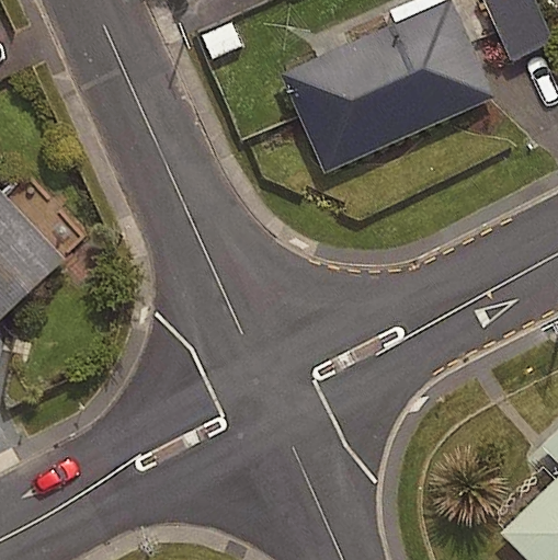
[(493,98),(450,0),(446,0),(280,75),(325,173),(493,98)]
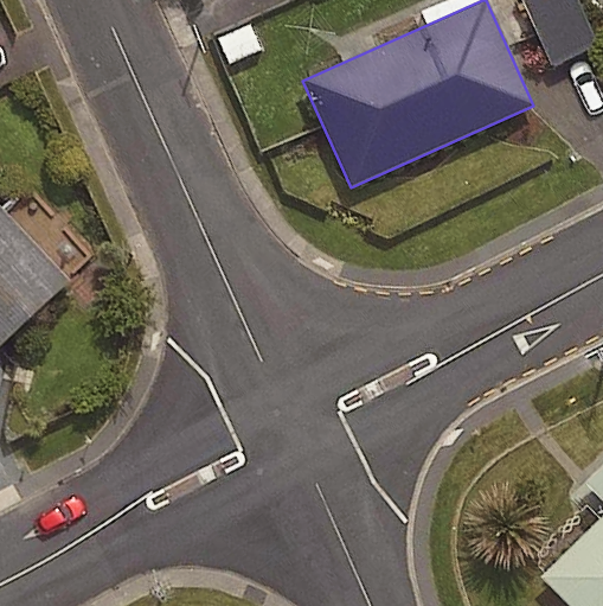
[(602,37),(585,0),(530,0),(562,69),(602,50),(602,37)]
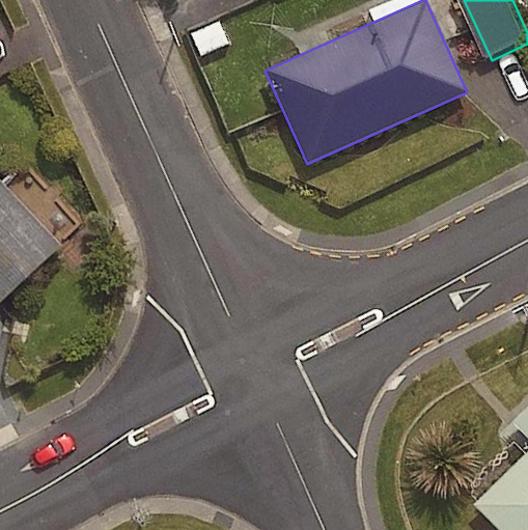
[(224,15),(190,28),(204,65),(239,51),(224,15)]
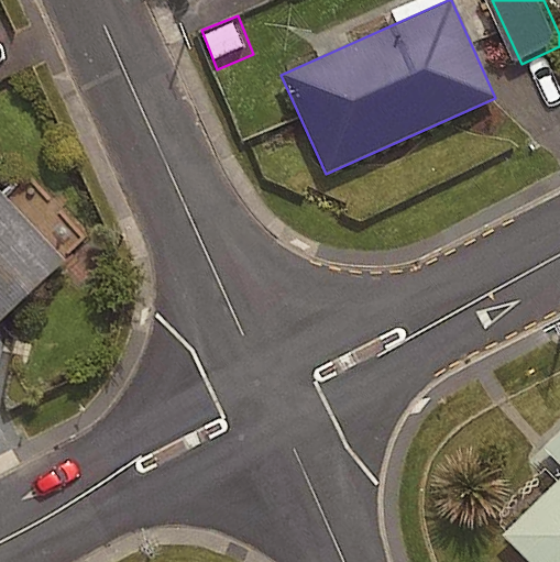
[(0,318),(64,260),(0,191),(0,318)]
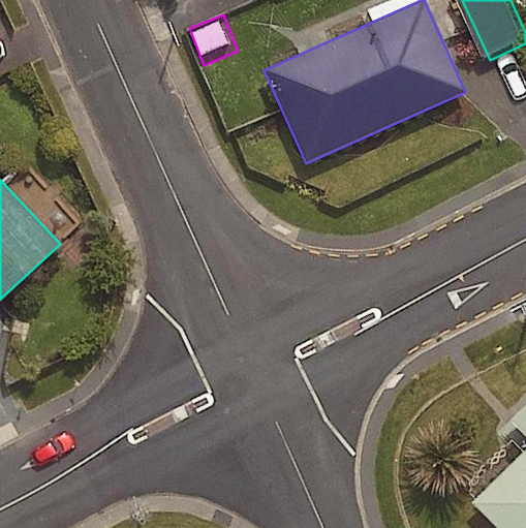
[(525,405),(509,422),(525,437),(525,449),(472,502),(497,527),(525,527),(525,405)]
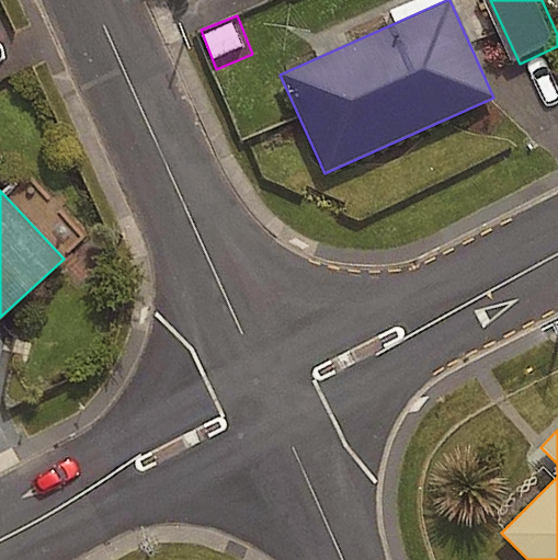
All buildings are outlined.
